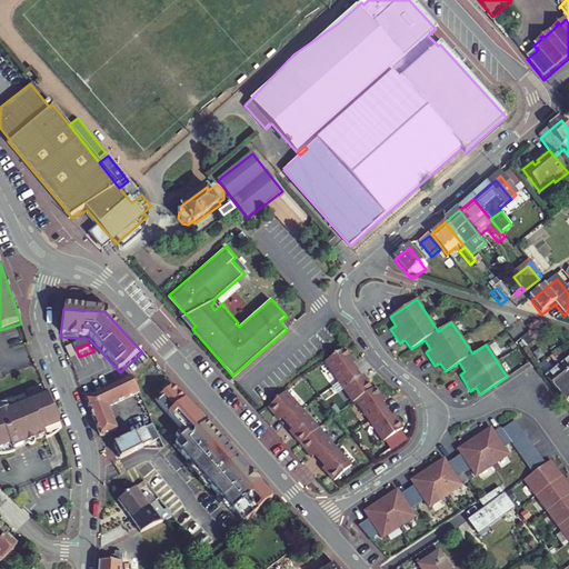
[(326,361),(339,382),(356,371),(351,365),(355,362),(345,348),(326,361)]
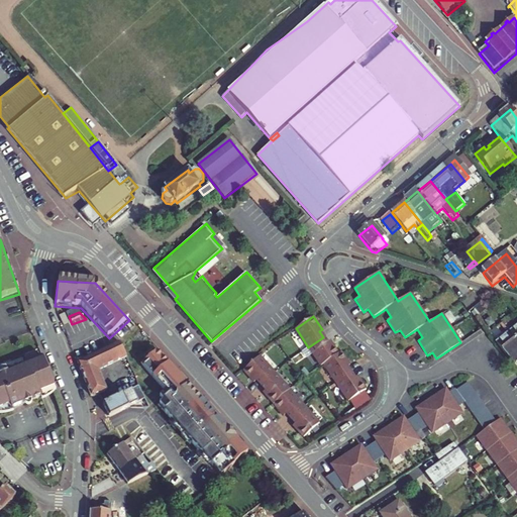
[(516,341),(510,332),(496,343),(516,369),(516,341)]
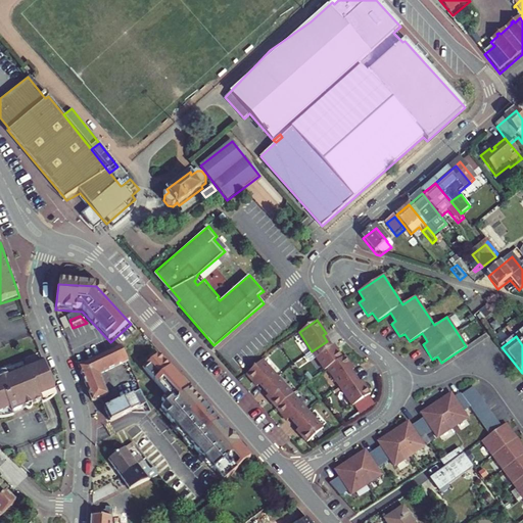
[(327,341),(312,351),(324,370),(327,368),(342,358),(334,345),(331,346),(327,341)]
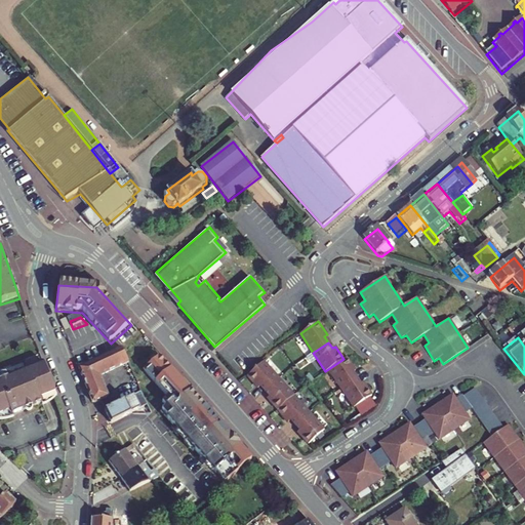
[(101,376),(128,363),(121,348),(79,368),(92,402),(95,403),(109,396),(101,376)]
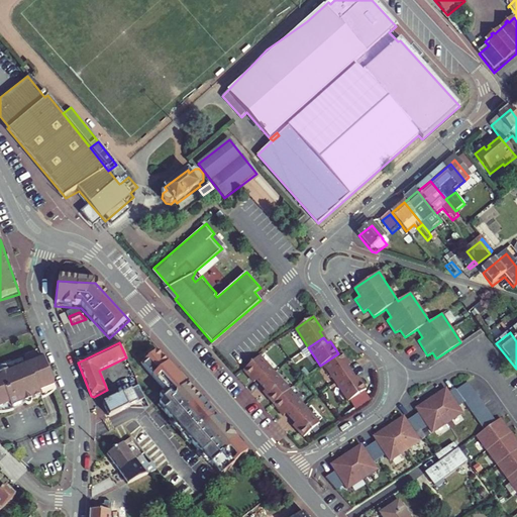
[(283,494),(150,345),(135,358),(159,386),(153,391),(157,395),(151,399),(245,505),(247,503),(256,512),(283,494)]
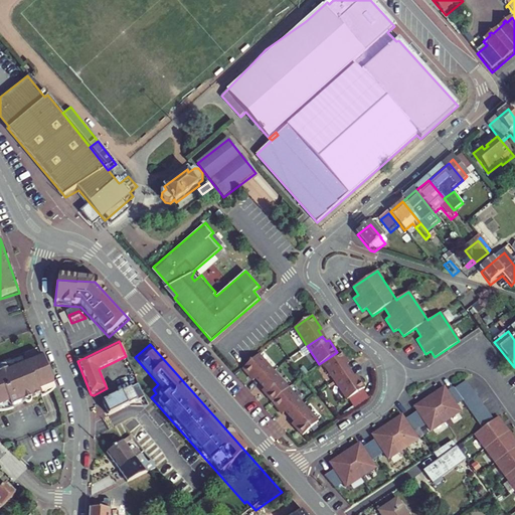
[(337,352),(322,362),(335,380),(349,369),(345,364),(348,362),(340,350),(337,352)]
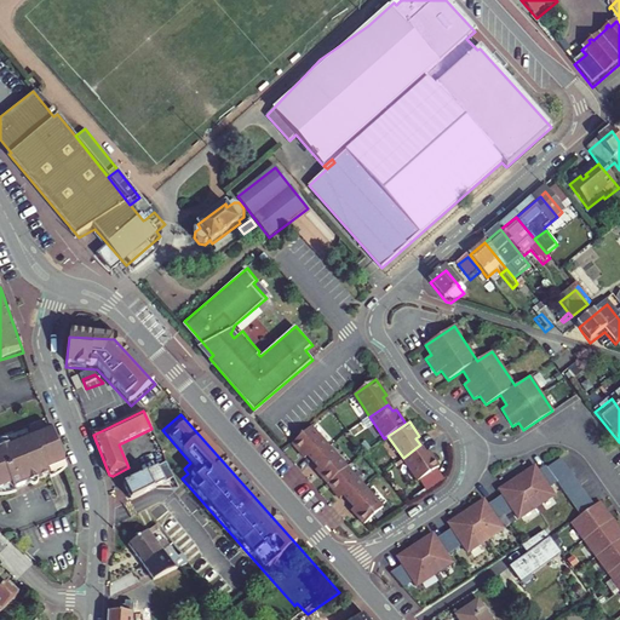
[(311,426),(292,445),(305,459),(308,455),(314,461),(329,447),(311,426)]
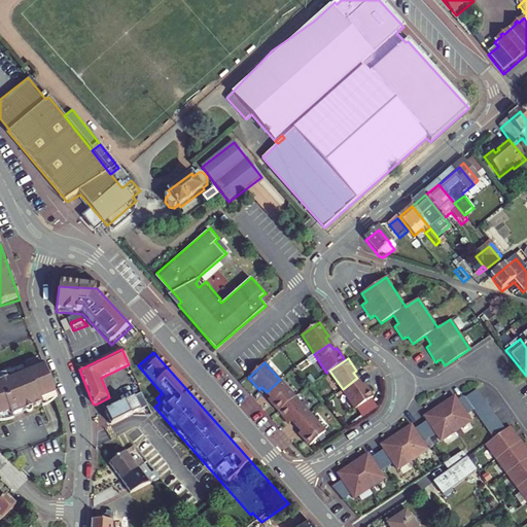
[(58,395),(45,365),(0,384),(0,418),(12,413),(14,417),(44,405),(43,400),(58,395)]
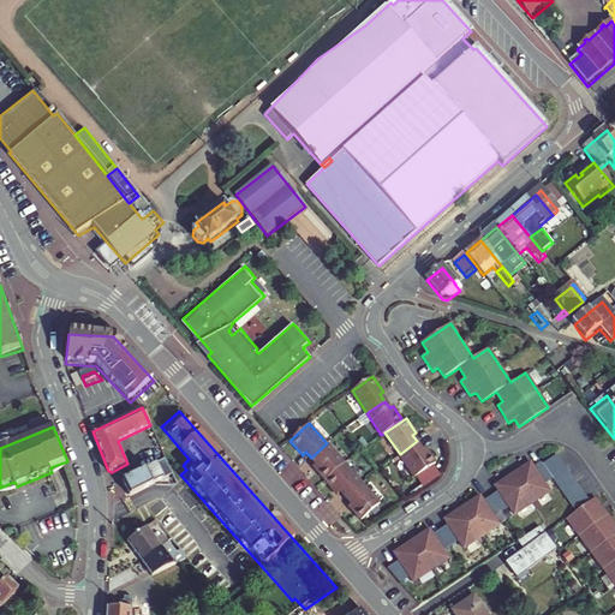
[(417,441),(400,454),(416,476),(436,460),(425,446),(422,448),(417,441)]
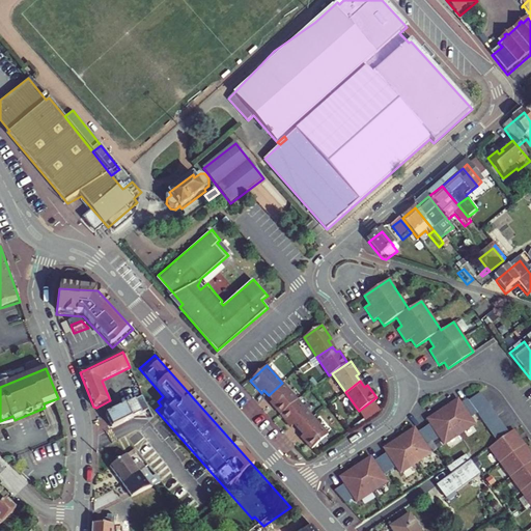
[(282,383),(269,395),(273,400),(271,403),(281,415),(298,400),(282,383)]
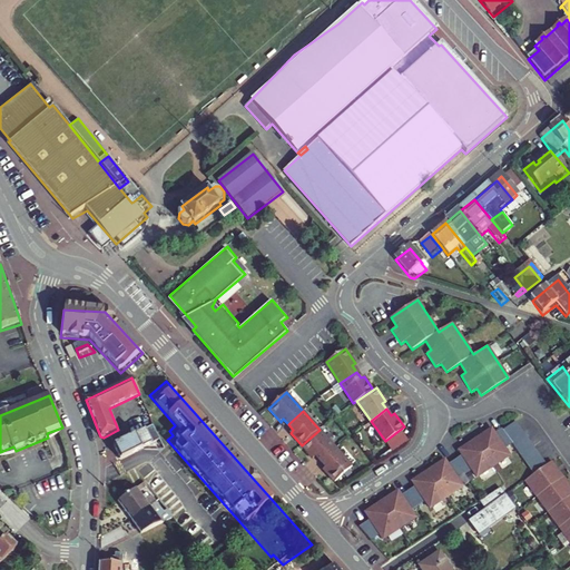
[(511,443),(534,474),(526,480),(569,541),(569,485),(552,461),(548,464),(516,421),(503,431),(512,443),(511,443)]
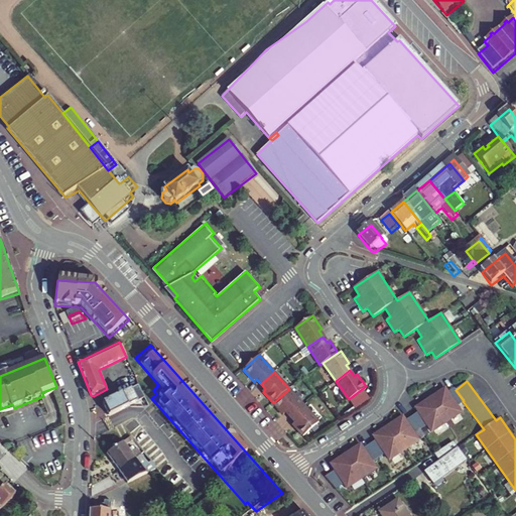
[(149,405),(138,385),(103,403),(110,416),(144,398),(148,406),(149,405)]
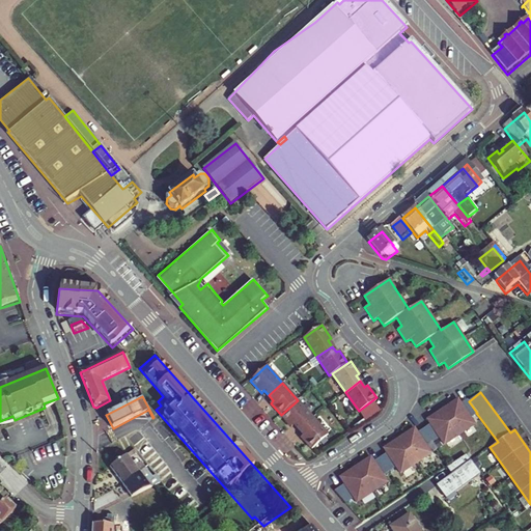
[(60,401),(58,398),(44,403),(45,408),(60,401)]
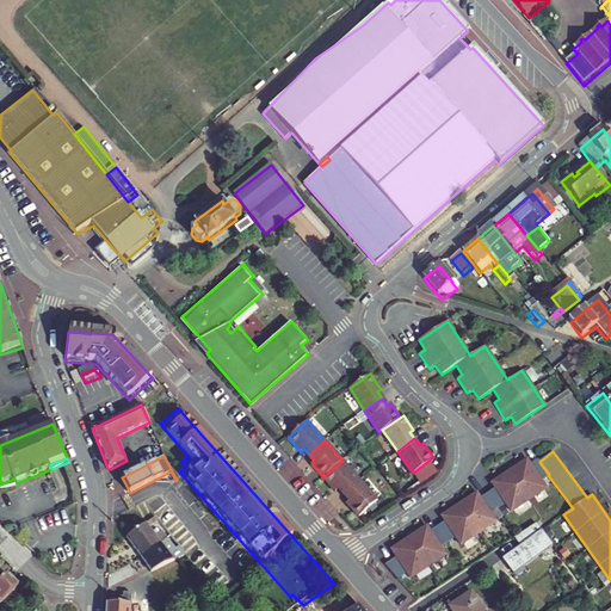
[(396,557),(384,565),(397,579),(407,573),(411,579),(429,567),(445,555),(440,547),(448,542),(456,537),(461,545),(479,534),(495,522),(491,513),(498,508),(505,504),(511,512),(529,500),(545,488),(541,481),(548,475),(549,475),(539,462),(537,460),(530,464),(526,460),(510,471),(491,483),(494,488),(487,493),(480,498),(476,493),(460,505),(442,516),(445,522),(437,526),(430,531),(426,526),(409,537),(392,549),(396,557)]
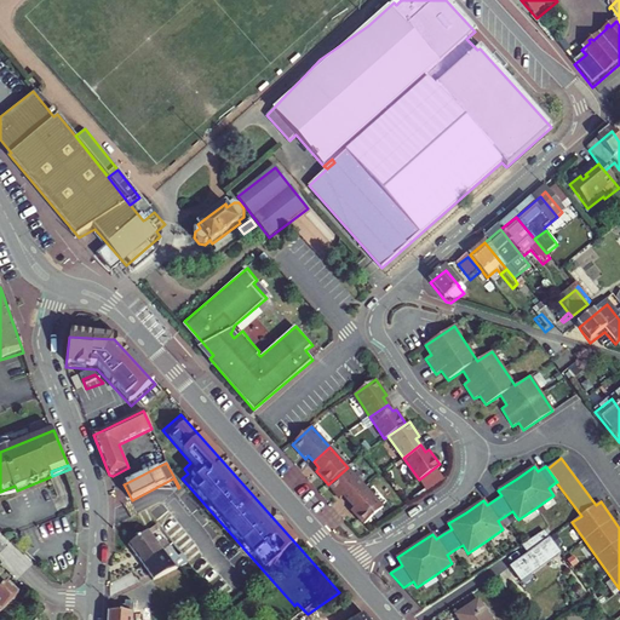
[(348,468),(328,484),(340,498),(343,495),(349,501),(365,487),(348,468)]
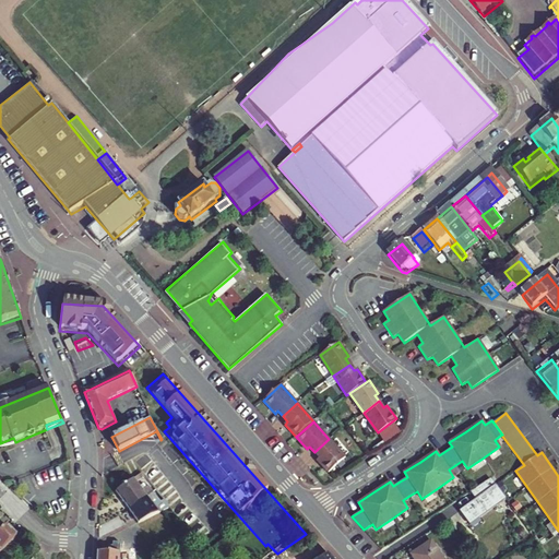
[(0,448),(15,442),(13,438),(0,443),(0,448)]
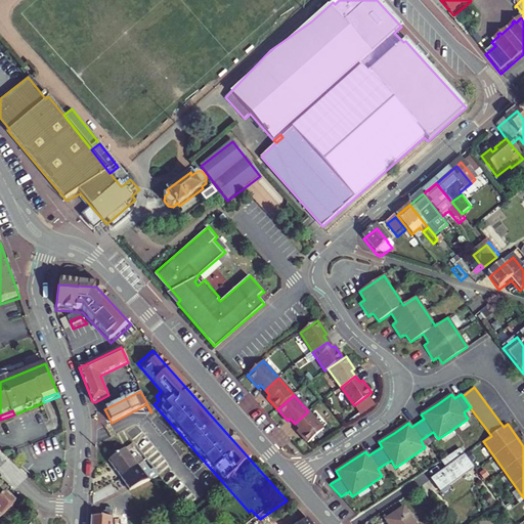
[(308,411),(295,424),(299,429),(297,432),(307,443),(323,429),(308,411)]
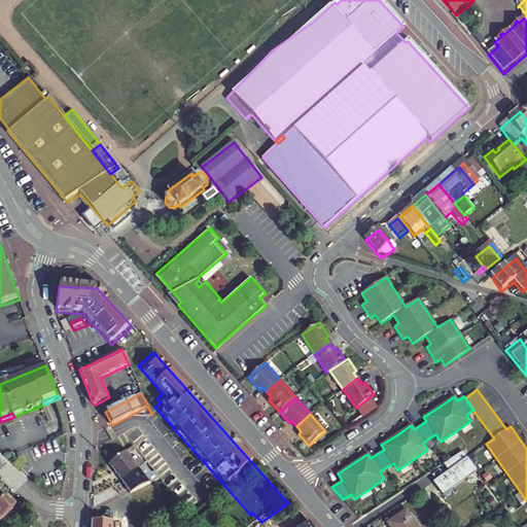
[(137,450),(134,446),(109,464),(121,481),(139,468),(135,462),(129,455),(137,450)]
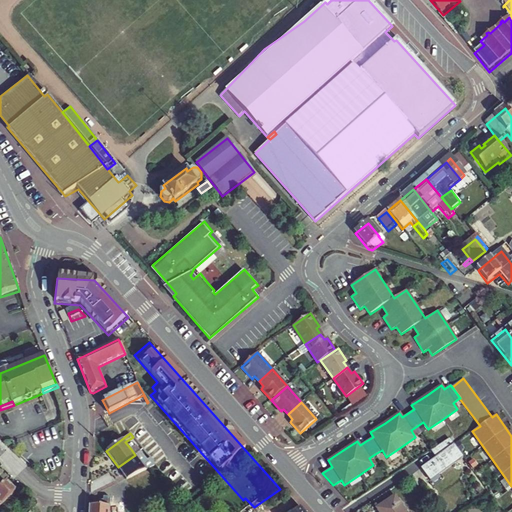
[(431,480),(464,458),(450,437),(431,450),(436,457),(421,467),(431,480)]
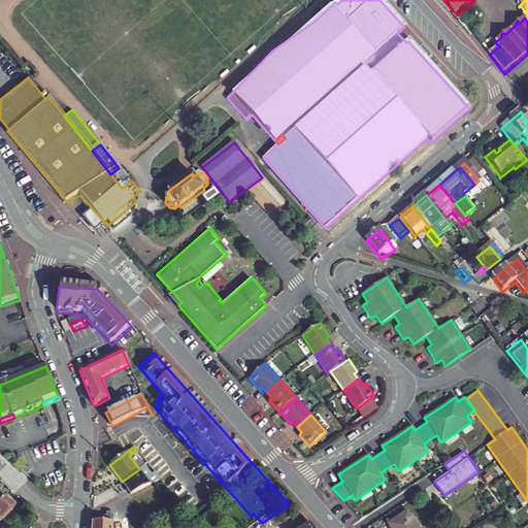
[(144,465),(145,465),(141,459),(135,463),(139,469),(144,465)]
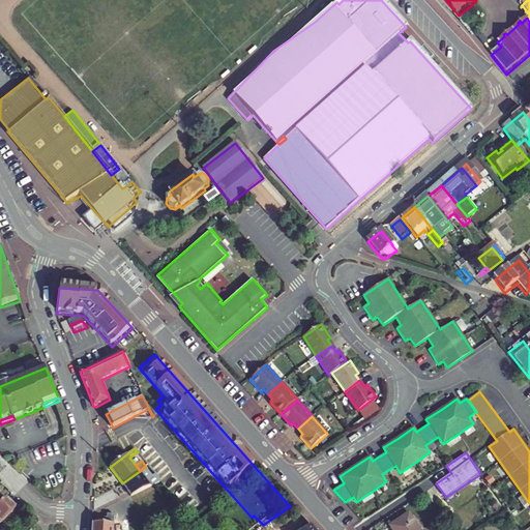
[(152,476),(145,467),(140,471),(122,483),(122,484),(131,497),(160,481),(155,474),(152,476)]
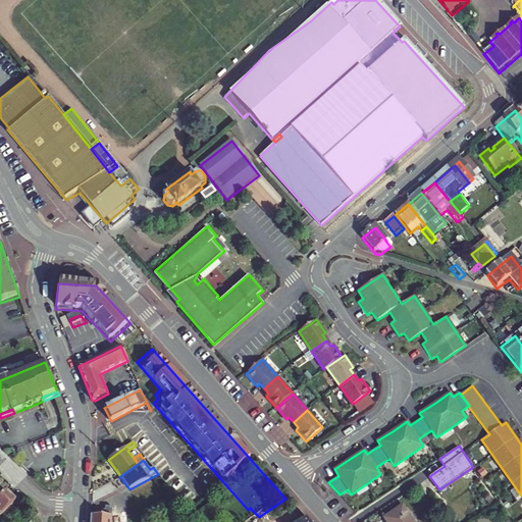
[(0,518),(17,502),(8,492),(0,500),(0,518)]
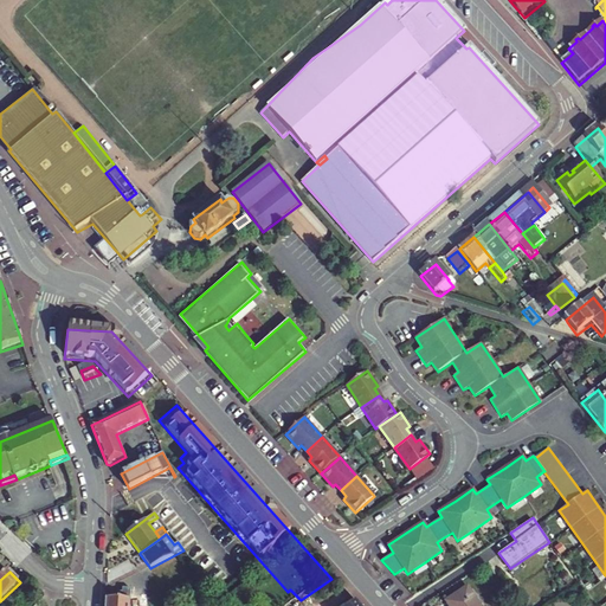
[(479,605),(466,587),(445,603),(447,605),(479,605)]
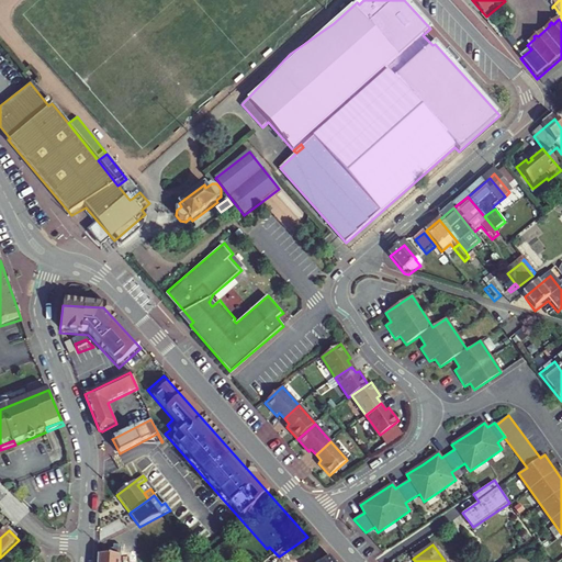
[(100,555),(99,555),(99,561),(121,561),(122,546),(114,546),(114,548),(100,554),(100,555)]
